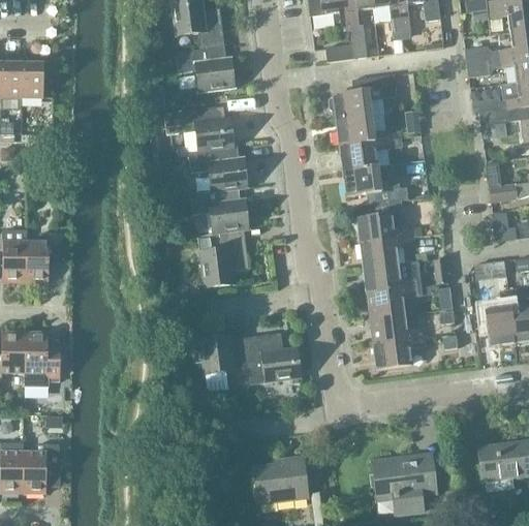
[(196,33),(198,50),(224,47),(219,7),(203,9),(200,0),(170,0),(176,35),(196,33)]
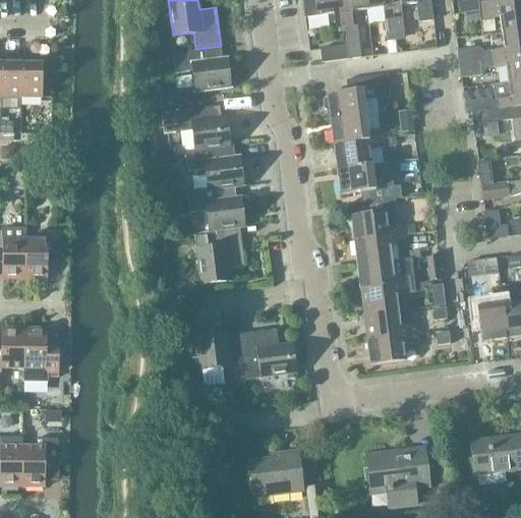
[(302,0),(305,17),(329,14),(330,22),(335,21),(336,32),(345,31),(340,0),(302,0)]
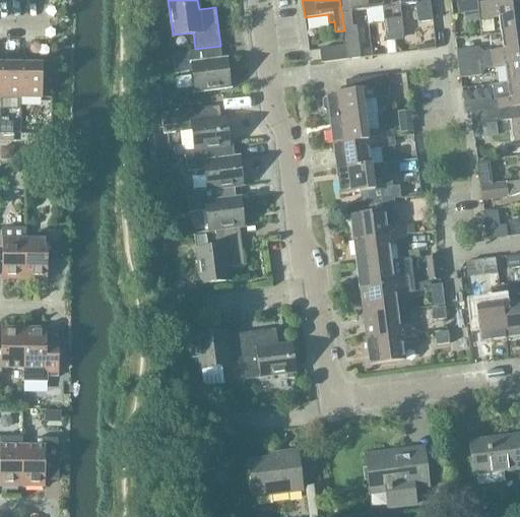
[(339,0),(344,30),(345,43),(347,56),(361,55),(356,28),(352,29),(350,11),(367,9),(366,0),(339,0)]
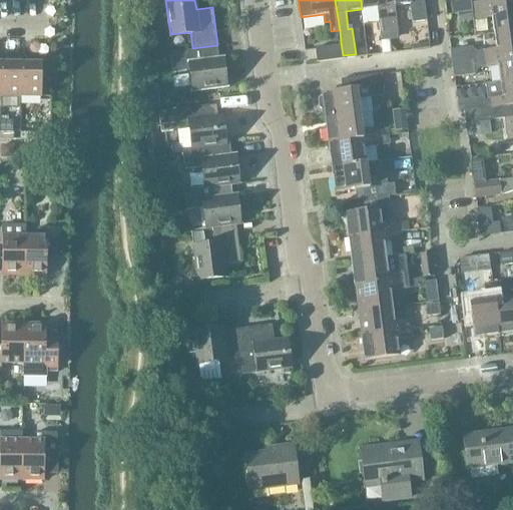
[(361,0),(362,9),(378,7),(380,24),(379,24),(380,32),(389,31),(388,24),(384,0),(361,0)]
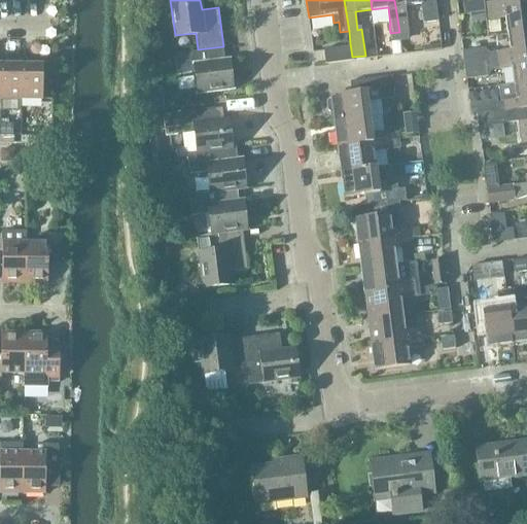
[(394,0),(398,25),(399,32),(408,31),(407,24),(405,5),(421,3),(424,20),(437,19),(434,0),(394,0)]
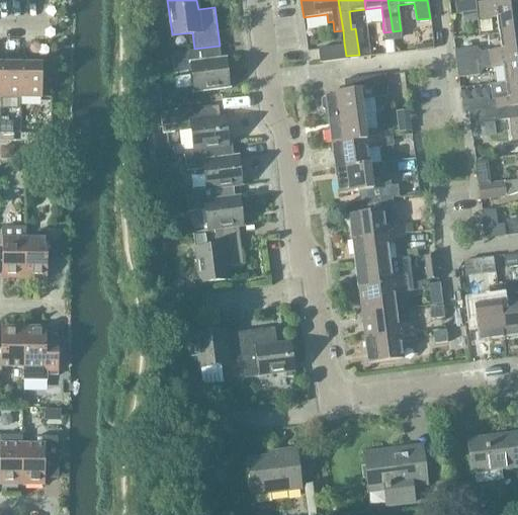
[(483,0),(477,1),(478,8),(478,9),(517,4),(517,0),(483,0)]
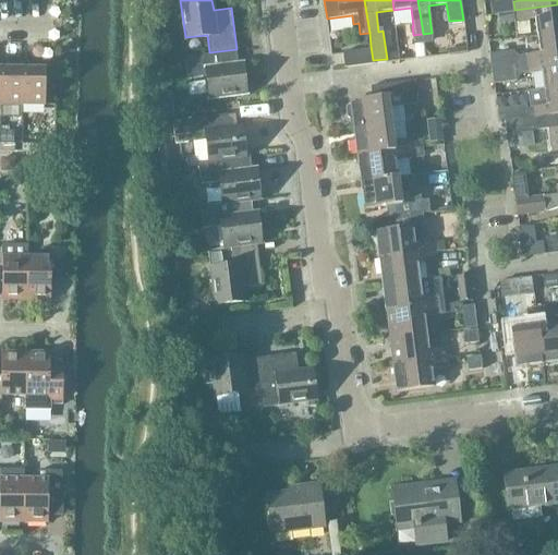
[(557,4),(514,10),(516,20),(535,17),(537,34),(557,31),(557,4)]
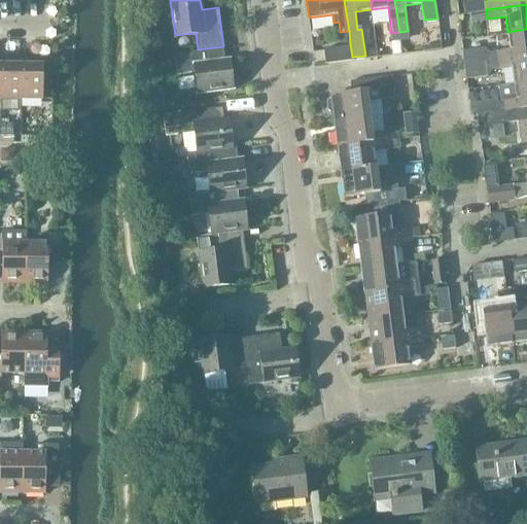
[(484,45),(462,48),(464,62),(492,59),(526,55),(526,29),(507,32),(510,47),(491,50),(484,45)]
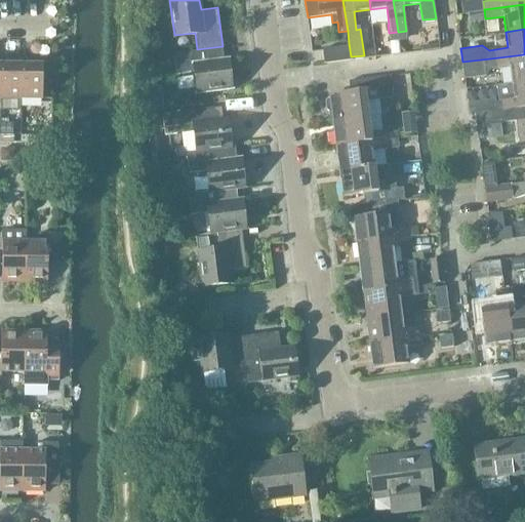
[(349,43),(322,47),(324,61),(351,56),(349,43)]
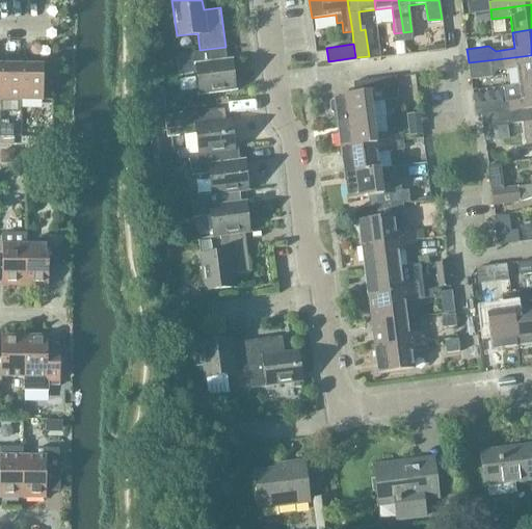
[(225,47),(200,50),(176,53),(178,73),(196,71),(200,93),(235,88),(232,58),(227,58),(225,47)]
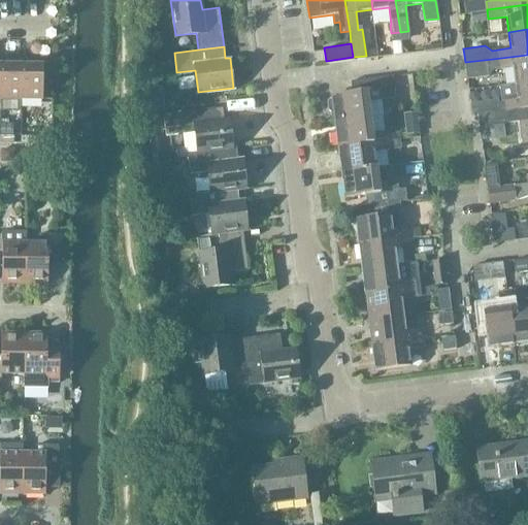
[(527,55),(493,59),(465,62),(466,76),(489,73),(494,69),(513,66),(515,83),(527,80),(527,55)]
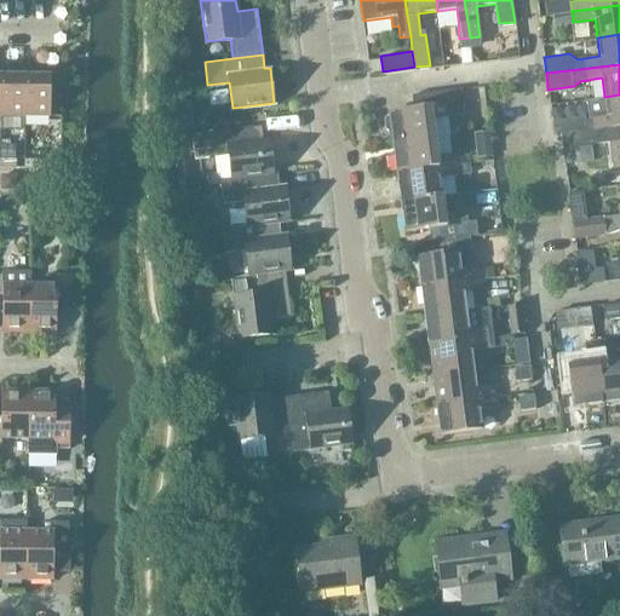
[(26,74),(0,73),(0,105),(0,113),(24,114),(26,74)]
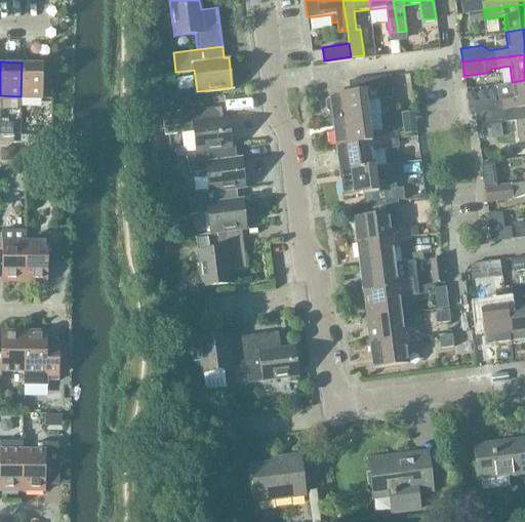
[(43,63),(22,63),(21,96),(42,96),(43,63)]
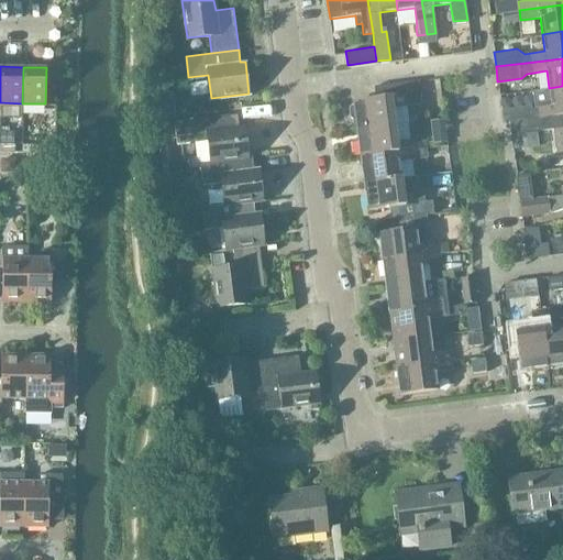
[(351,103),(350,106),(350,114),(353,117),(356,116),(357,127),(393,122),(390,105),(420,101),(417,78),(373,84),(374,97),(354,100),(354,102),(351,103)]
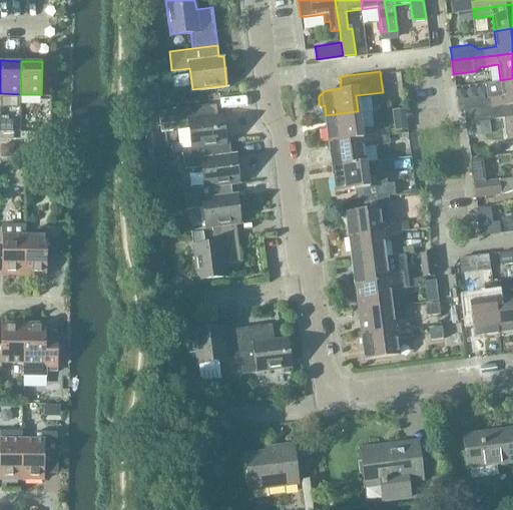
[(485,105),(465,107),(466,120),(478,119),(505,115),(505,116),(512,114),(512,78),(500,80),(502,95),(484,97),(485,105)]
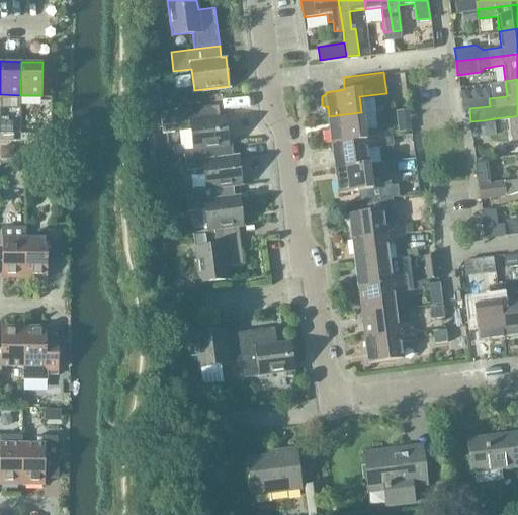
[(191,127),(193,148),(228,143),(224,114),(220,115),(219,103),(160,111),(163,131),(191,127)]
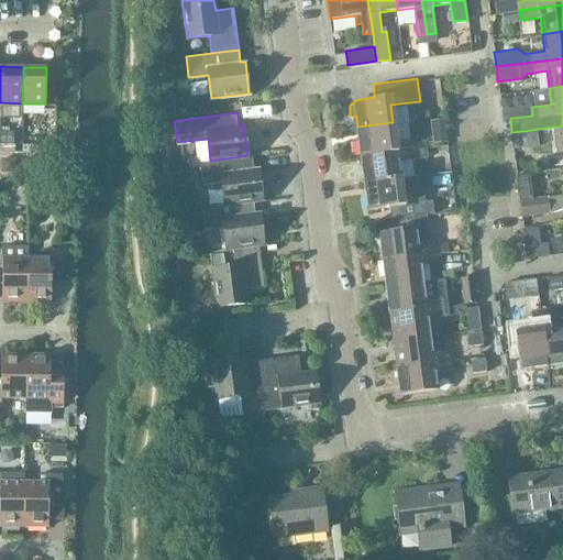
[(393,122),(357,127),(361,154),(418,146),(417,138),(395,140),(393,122)]
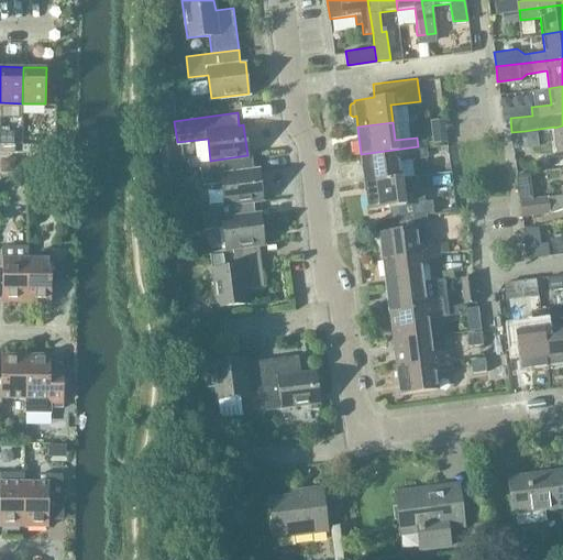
[(512,146),(526,144),(525,131),(511,132),(512,146)]
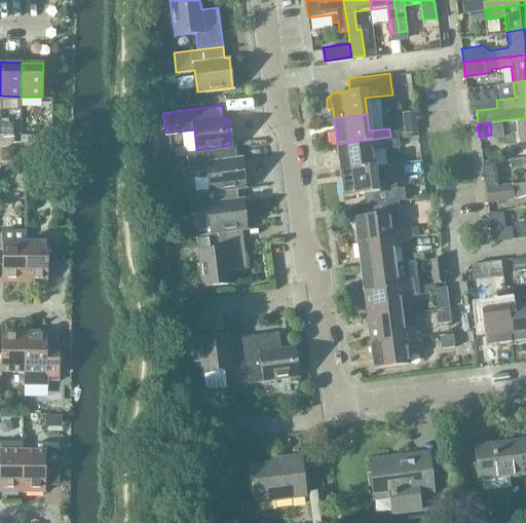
[(390,137),(337,144),(340,169),(375,164),(373,148),(400,145),(399,136),(390,137)]
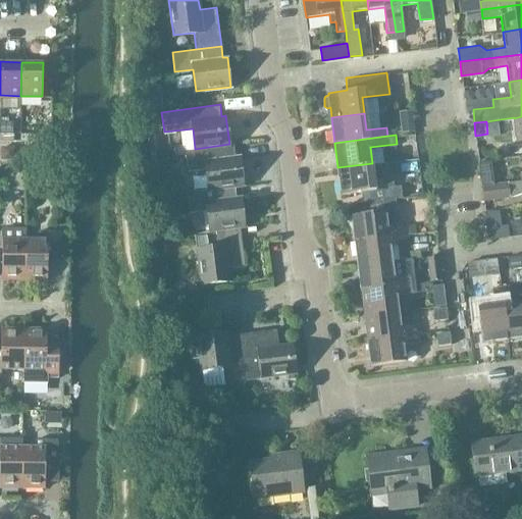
[(205,167),(208,189),(208,190),(235,186),(245,185),(241,155),(235,156),(233,144),(229,144),(195,149),(185,150),(188,169),(205,167)]
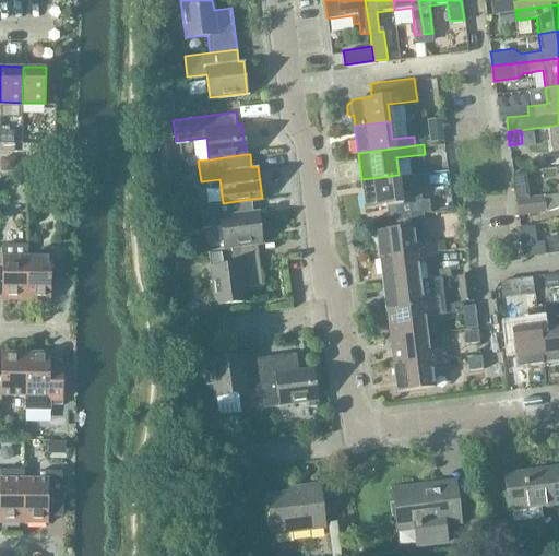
[(0,172),(11,172),(11,156),(0,155),(0,172)]
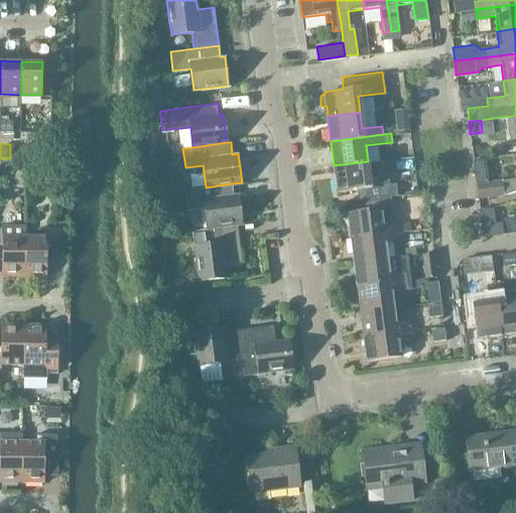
[(368,161),(334,165),(337,189),(356,187),(358,199),(365,198),(390,195),(398,194),(397,182),(389,183),(388,173),(370,176),(368,161)]
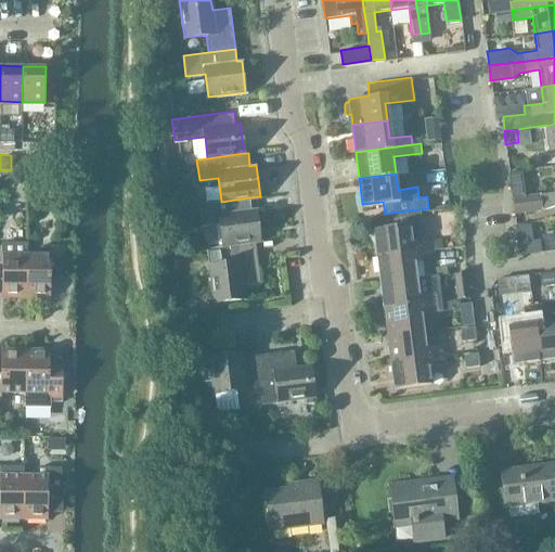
[(554,191),(554,192),(541,193),(542,207),(544,207),(547,207),(554,204),(554,191)]
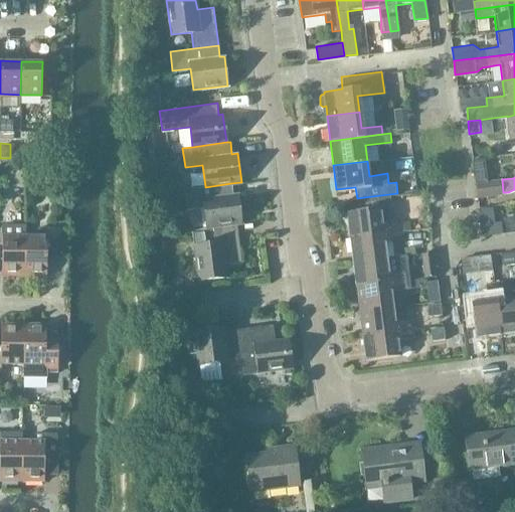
[(501,179),(476,182),(478,196),(503,192),(502,179),(501,179)]
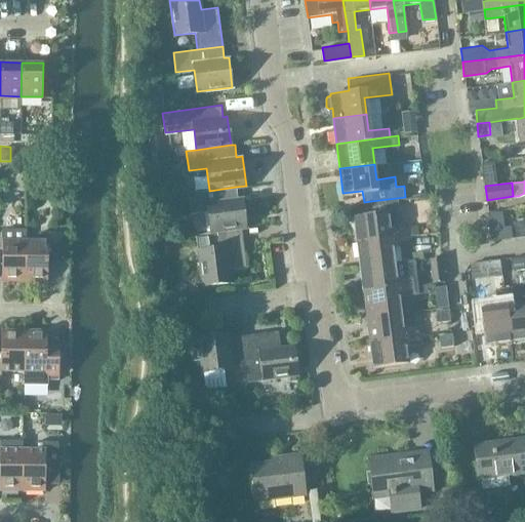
[(216,232),(241,228),(246,228),(242,197),(238,198),(236,187),(209,191),(209,190),(188,192),(191,212),(206,210),(209,232),(216,231),(216,232)]
